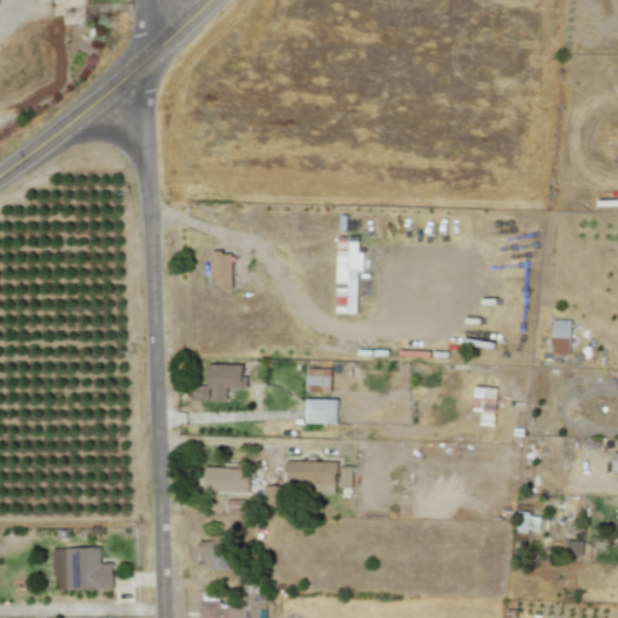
[(336,313),(356,313),(357,270),(362,270),(362,251),(357,251),(359,237),(337,235),(336,313)]
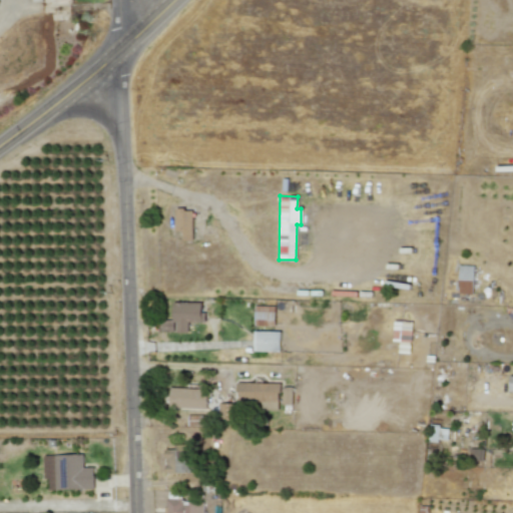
[(192,208),(175,209),(175,231),(183,230),(183,240),(193,240),(192,208)]
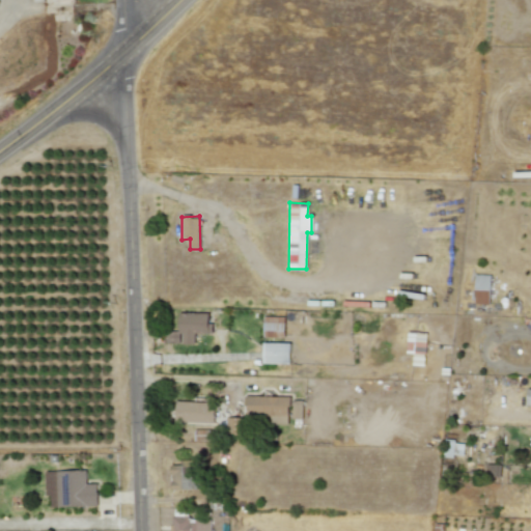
[(491,275),(475,275),(475,305),(490,305),(491,275)]
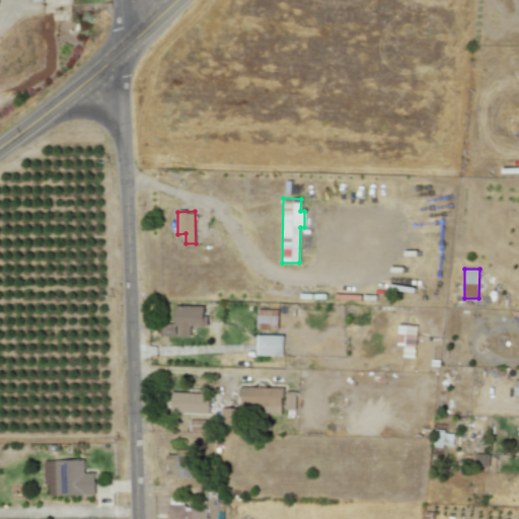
[(160,336),(191,336),(191,326),(208,326),(208,316),(203,316),(204,306),(175,306),(175,324),(160,323),(160,336)]
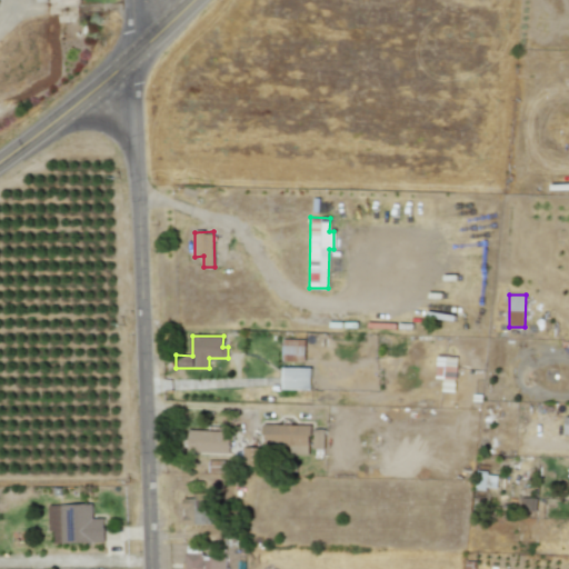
[(282,361),(305,362),(305,339),(282,339),(282,361)]
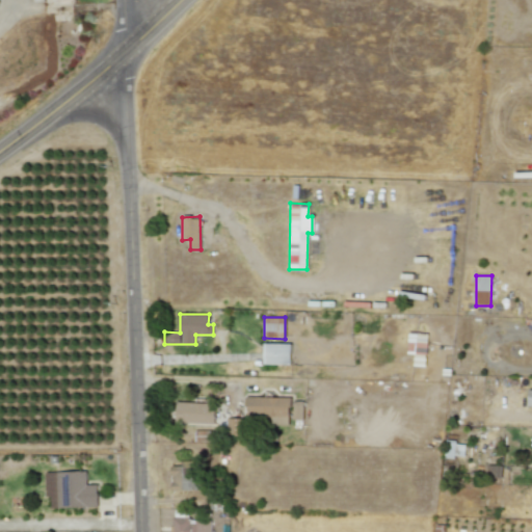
[(407,353),(414,354),(414,366),(426,366),(427,334),(408,333),(407,353)]
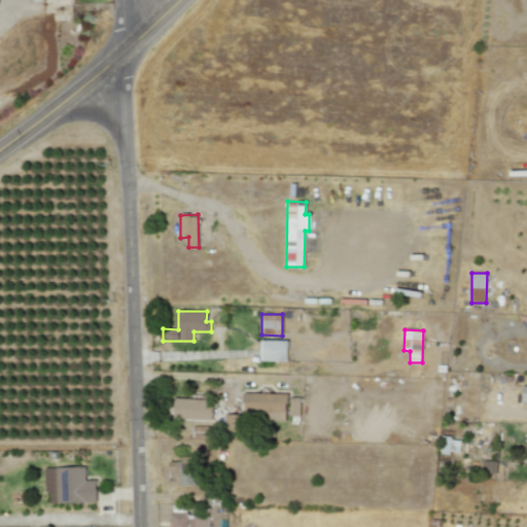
[(288,341),(261,340),(260,361),(287,361),(288,341)]
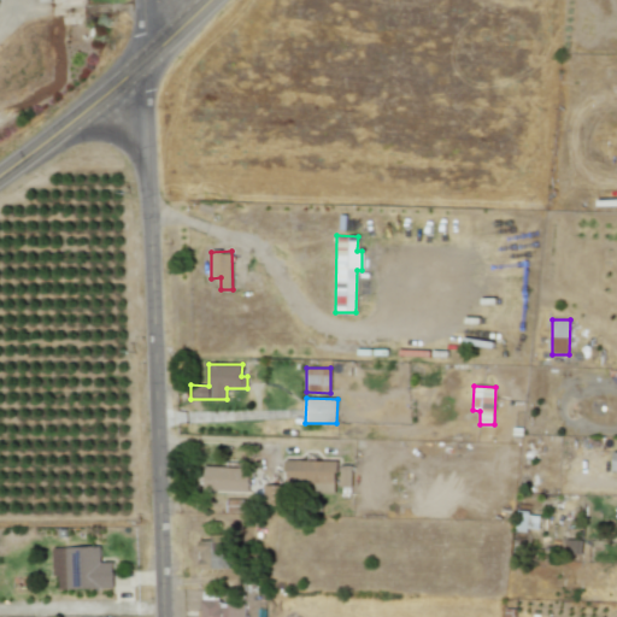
[(335,460),(285,460),(286,483),(313,483),(313,493),(336,493),(335,460)]
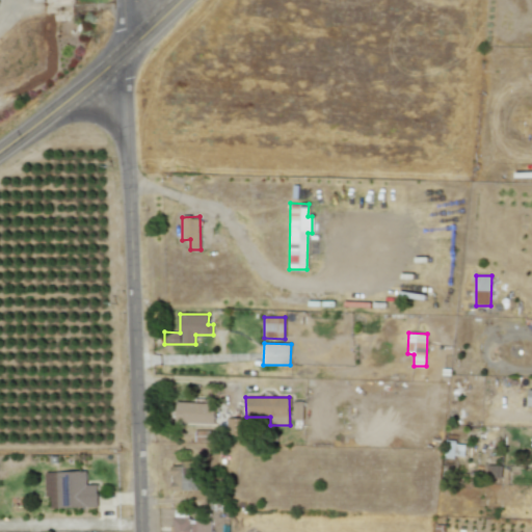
[(302,420),(303,401),(293,400),(292,420),(302,420)]
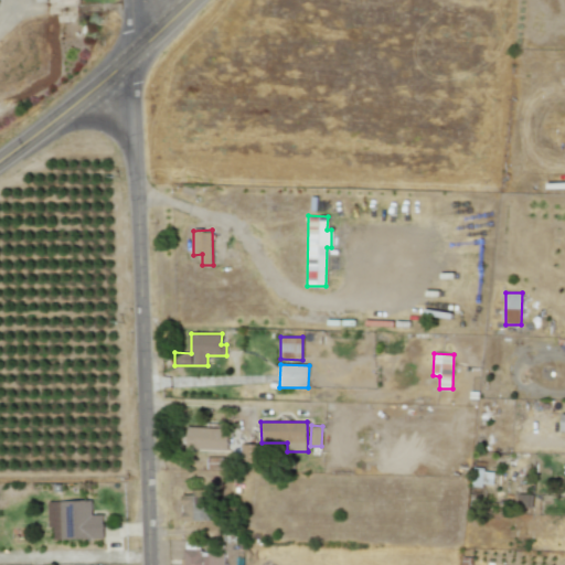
[(226,450),(227,428),(187,426),(185,449),(226,450)]
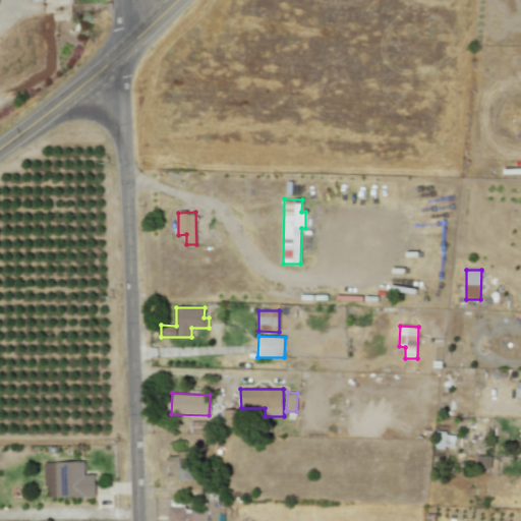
[(237,427),(237,410),(222,410),(221,427),(237,427)]
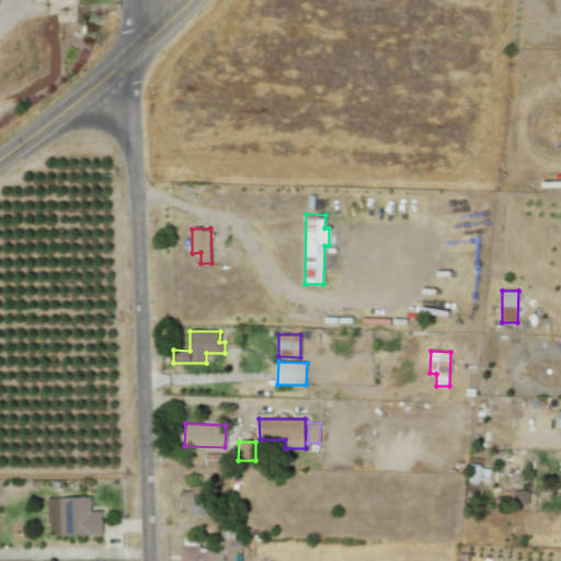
[(490,483),(491,467),(469,466),(469,482),(490,483)]
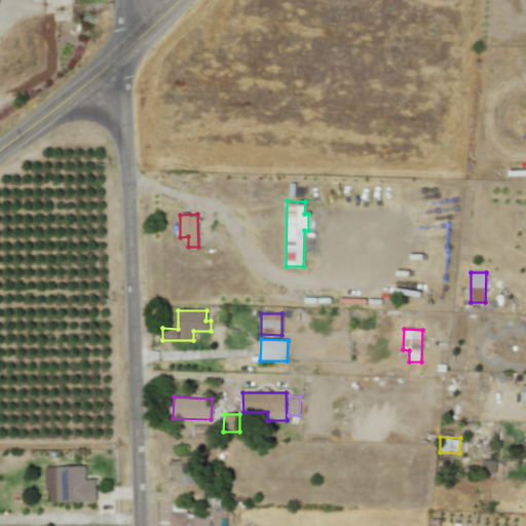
[(168,461),(170,485),(191,485),(191,455),(178,456),(178,460),(168,461)]
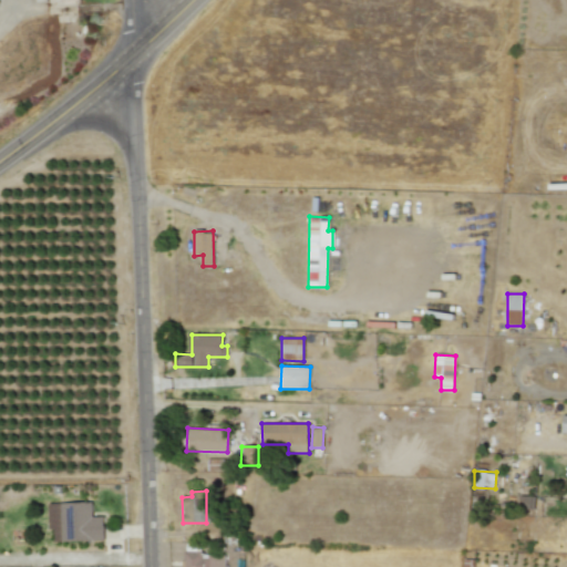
[(518,508),(533,508),(534,496),(518,496),(518,508)]
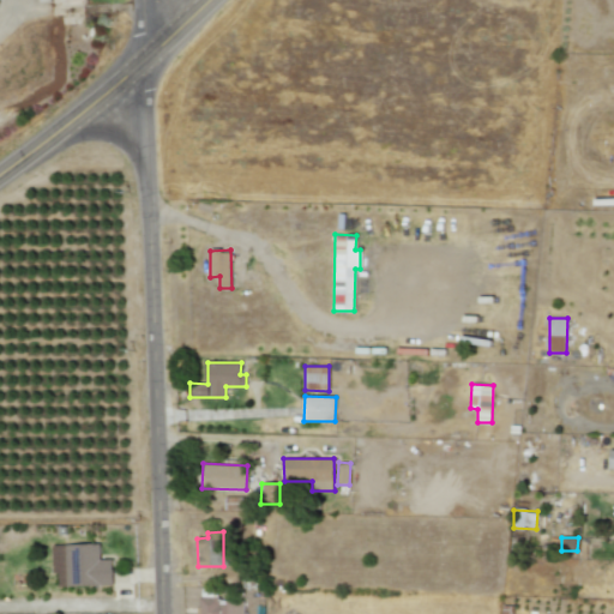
[(113,585),(112,559),(100,560),(100,543),(52,545),(53,573),(56,573),(58,587),(113,585)]
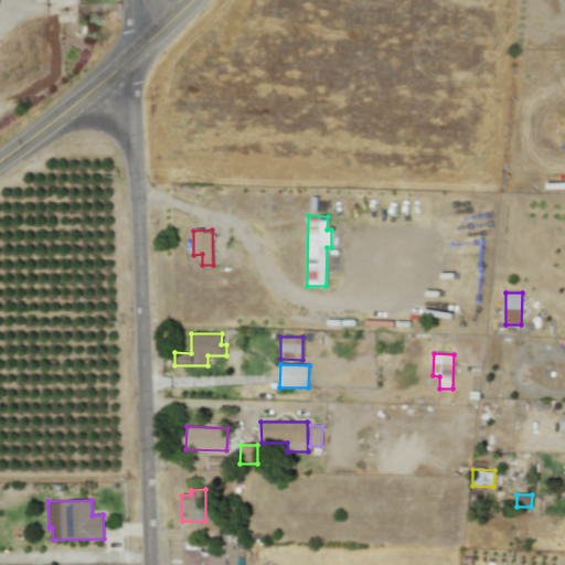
[(223,564),(224,552),(182,551),(181,564),(223,564)]
